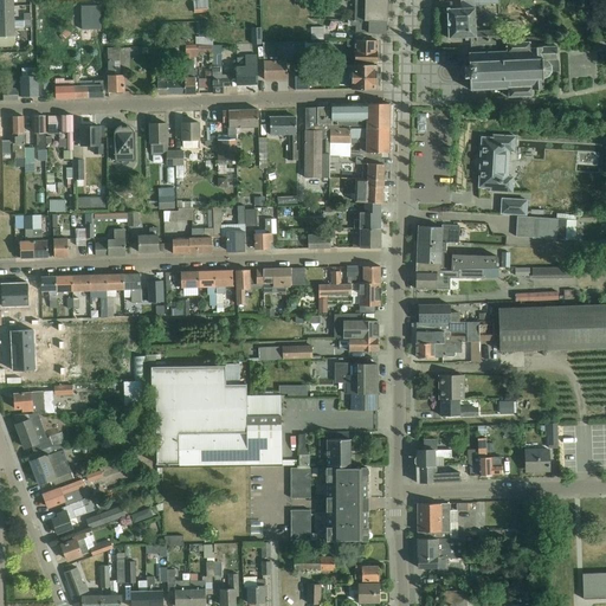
[(206,0),(200,0),(193,1),(194,13),(208,12),(206,0)]
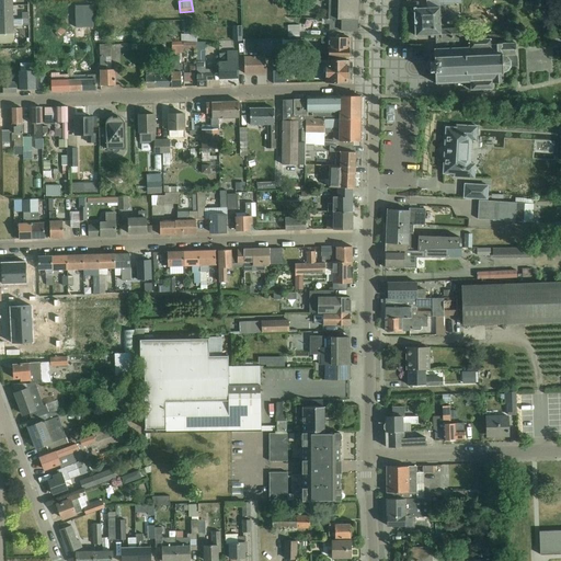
[(357,21),(358,21),(358,7),(362,4),(362,0),(361,0),(328,0),(328,19),(339,20),(357,21)]
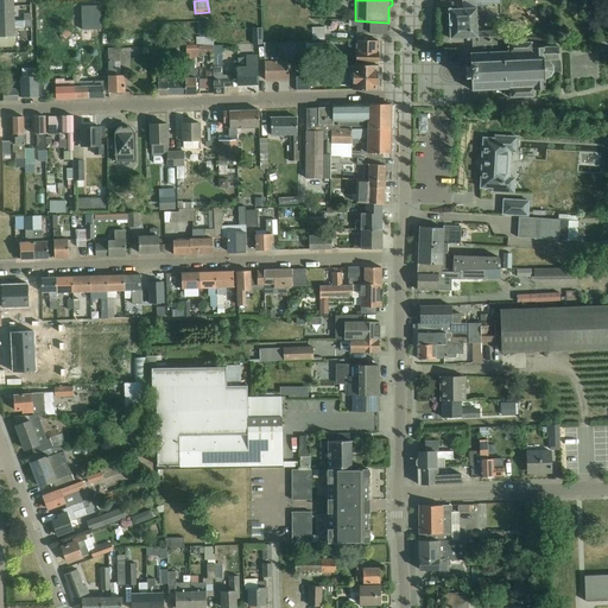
[(461,0),(462,8),(449,8),(450,38),(467,38),(467,40),(472,40),(477,40),(477,43),(479,43),(501,42),(500,31),(477,32),(477,27),(483,27),(483,21),(486,21),(486,5),(499,4),(499,0),(461,0)]
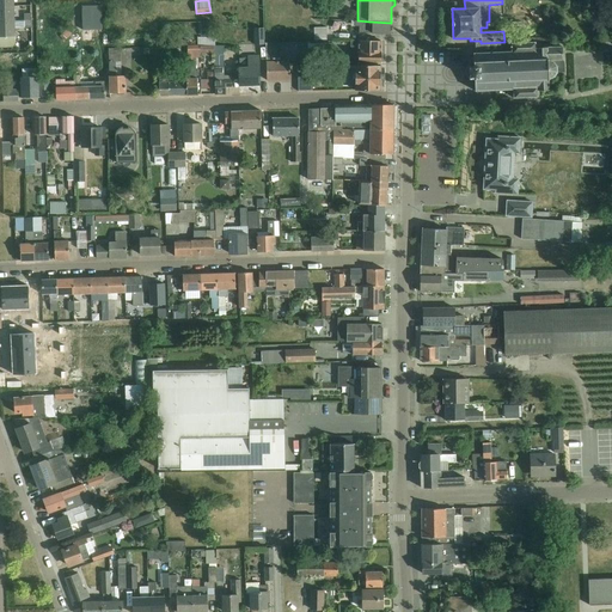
[(14,7),(0,6),(0,22),(14,22),(14,7)]
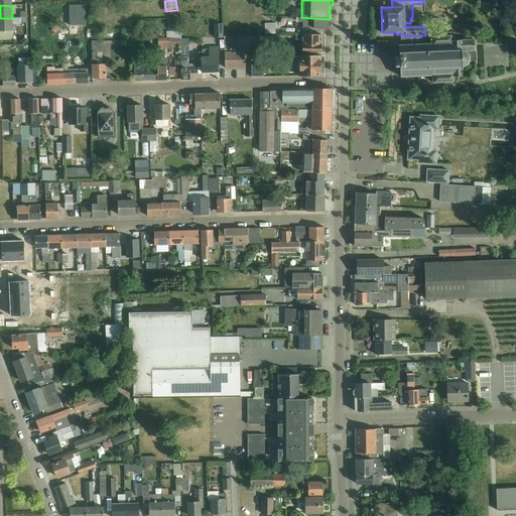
[(86,5),(70,5),(70,25),(86,25),(86,5)]
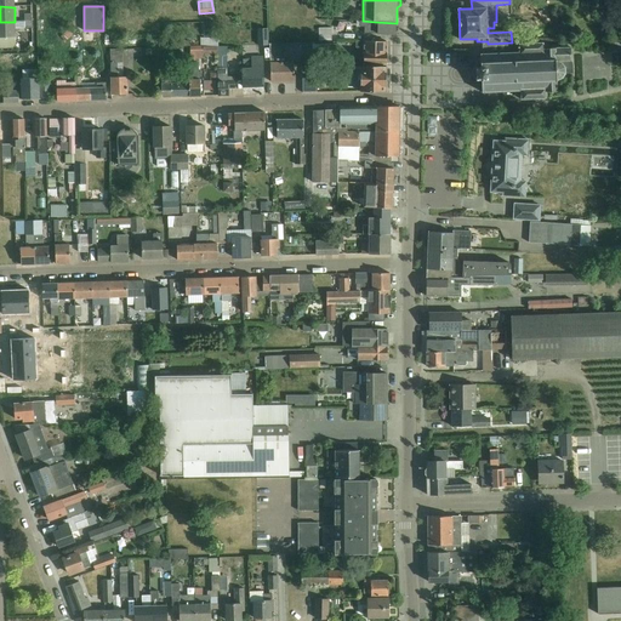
[(15,22),(0,22),(0,36),(16,38),(15,29),(32,29),(32,21),(24,21),(15,22)]
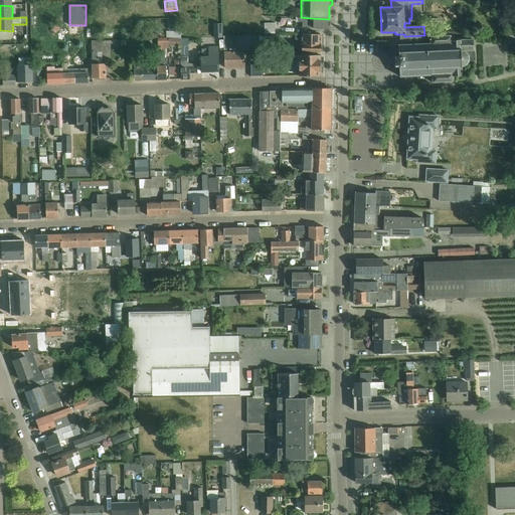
[(311,18),(301,17),(300,17),(300,23),(303,23),(303,28),(328,29),(328,19),(311,18)]
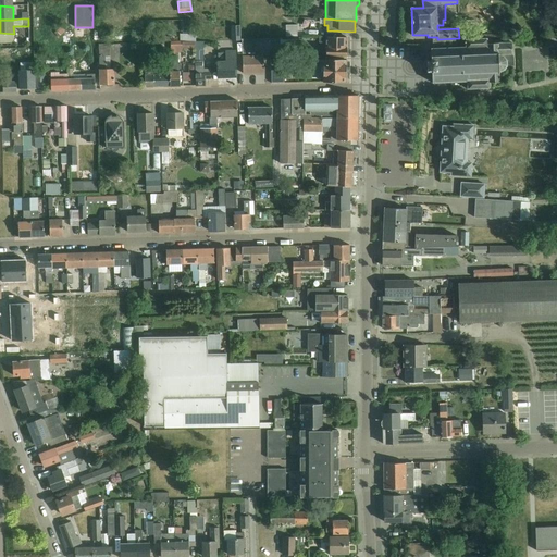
[(242,40),(240,25),(230,26),(231,40),(242,40)]
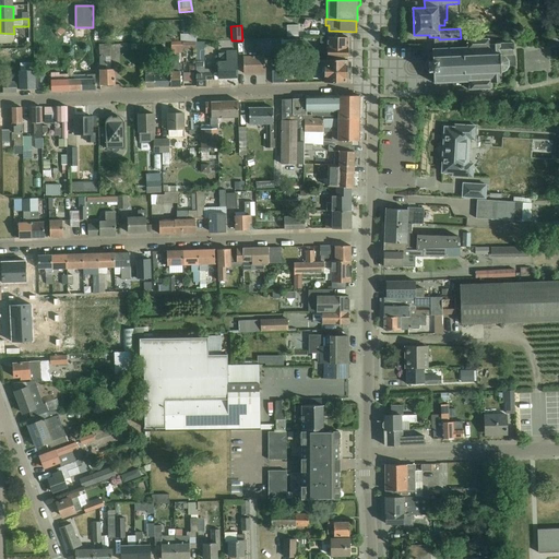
[(298,25),(287,25),(287,37),(298,36),(298,25)]
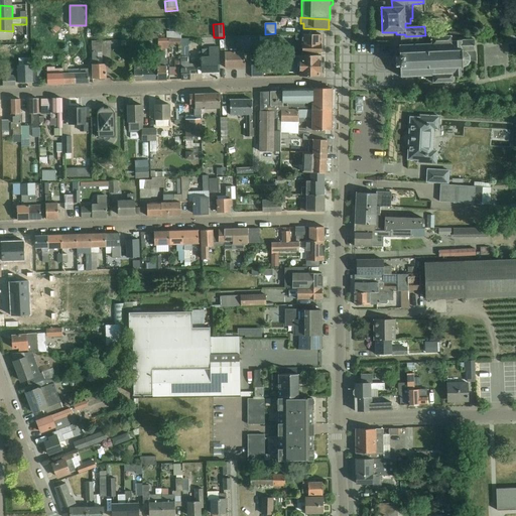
[(302,52),(321,52),(321,34),(302,34),(296,34),(296,39),(302,39),(302,52)]
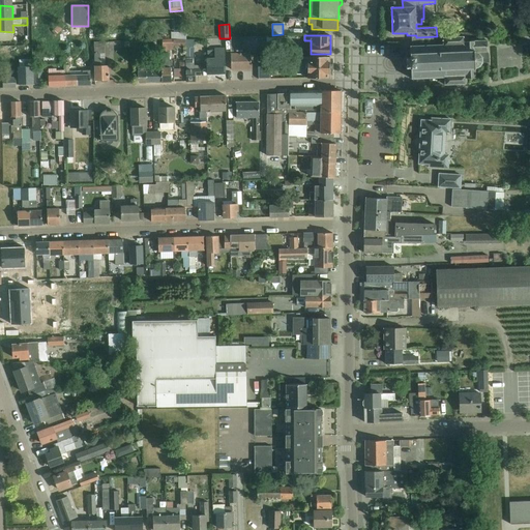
[(411,35),(412,47),(410,47),(410,48),(410,54),(410,58),(407,58),(406,58),(406,68),(408,68),(408,67),(411,67),(411,71),(412,77),(411,78),(411,79),(443,78),(443,84),(445,84),(445,85),(466,84),(466,83),(467,83),(467,79),(475,79),(475,68),(478,66),(480,66),(479,65),(481,63),(490,63),(489,54),(488,54),(487,40),(465,41),(465,37),(464,37),(442,37),(442,40),(434,41),(434,46),(417,46),(417,37),(416,37),(416,35),(411,35)]
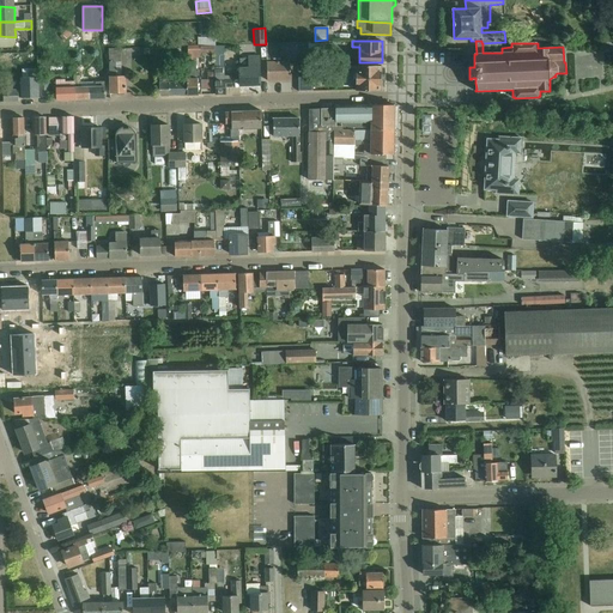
[(280,43),(266,43),(267,61),(281,61),(280,43)]
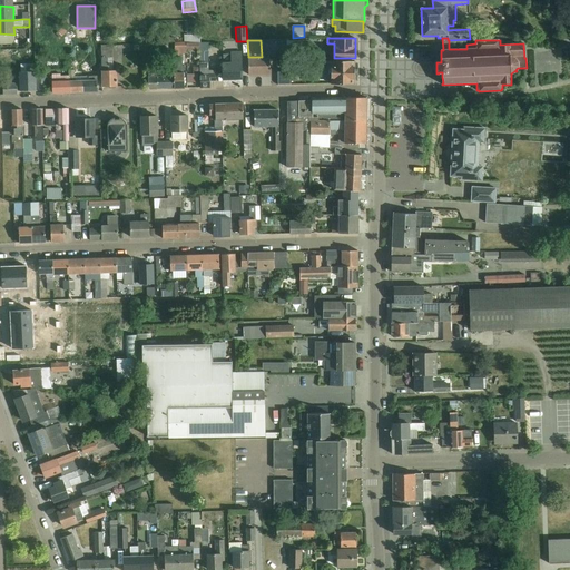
[(183,43),(174,43),(174,51),(174,57),(174,76),(174,89),(185,89),(184,74),(183,74),(183,58),(183,53),(183,43)]
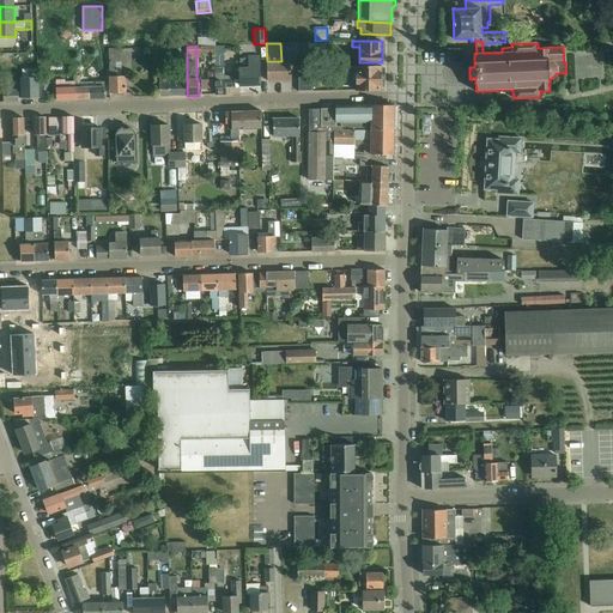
[(225,77),(224,47),(214,47),(216,95),(226,95),(226,87),(232,87),(232,76),(225,77)]
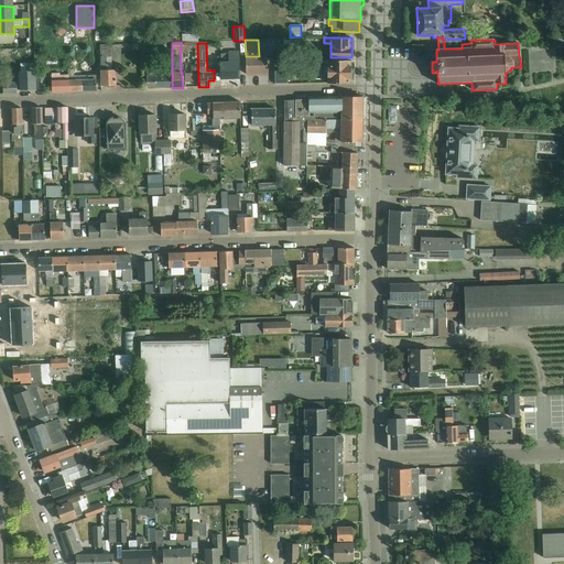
[(161,44),(155,53),(163,56),(167,47),(161,44)]
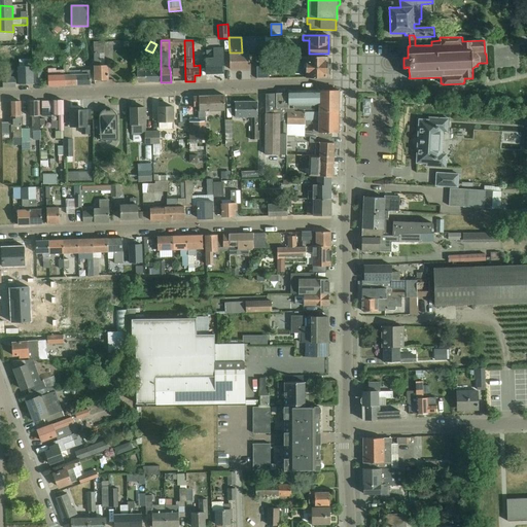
[(104,44),(94,44),(95,80),(101,80),(101,81),(106,81),(106,80),(108,80),(108,65),(105,66),(100,66),(100,54),(104,54),(104,44)]
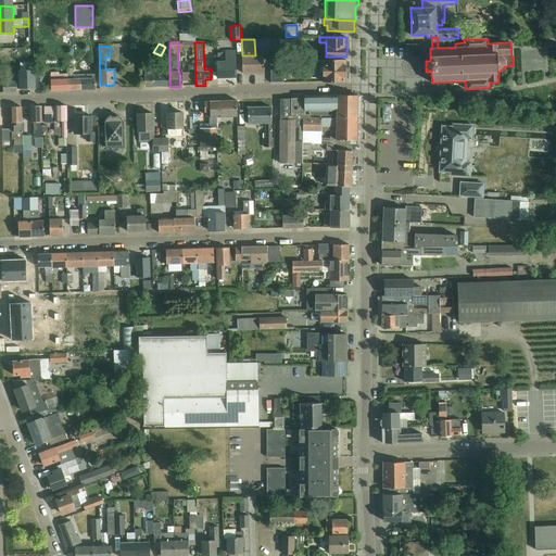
[(217,78),(237,77),(236,51),(225,51),(226,62),(217,62),(217,78)]
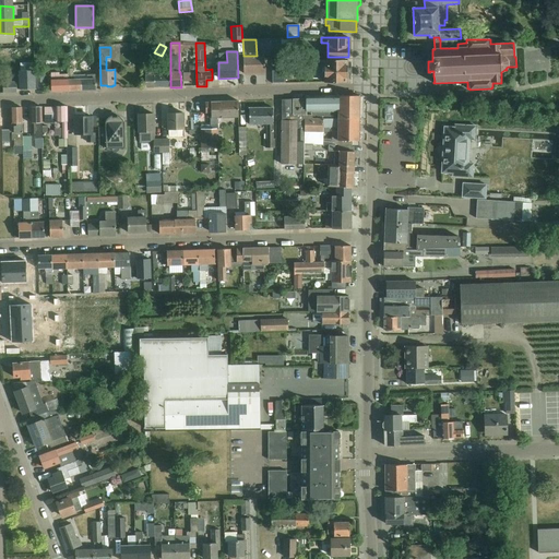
[(265,73),(264,56),(244,57),(245,74),(265,73)]
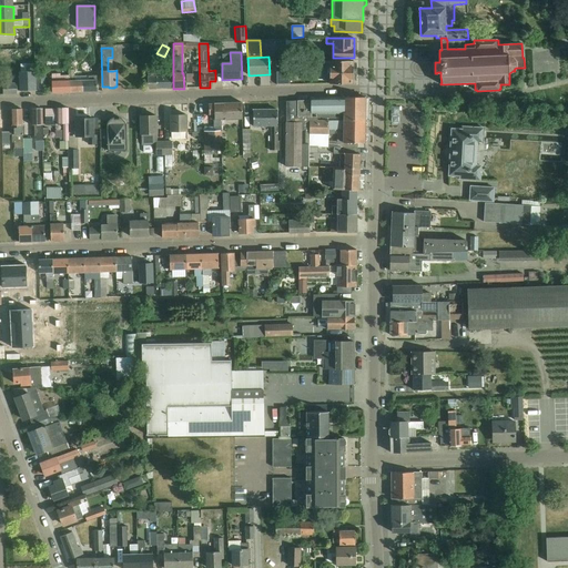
[(330,83),(353,84),(354,61),(330,61),(330,83)]
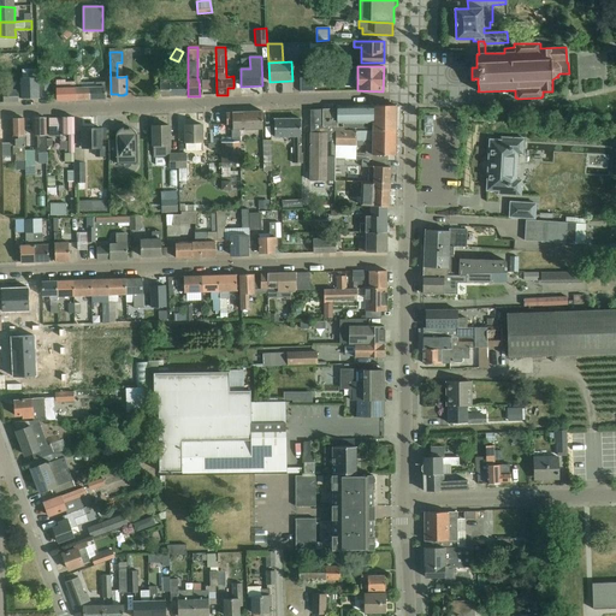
[(22,78),(22,99),(39,98),(39,77),(37,77),(37,69),(22,70),(22,78)]
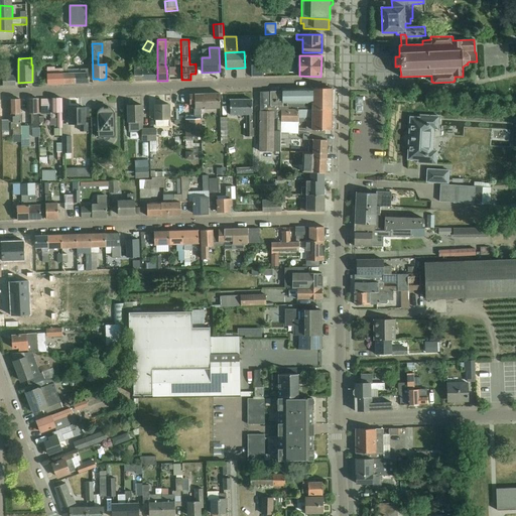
[(62,70),(62,85),(89,84),(88,69),(68,70),(68,63),(62,63),(62,70)]
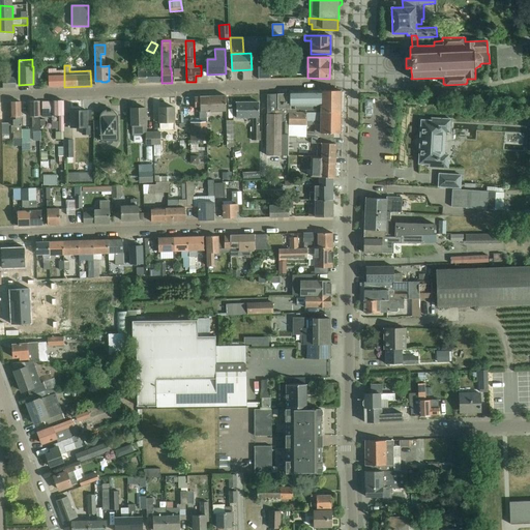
[(34,84),(42,84),(42,67),(34,68),(34,84)]
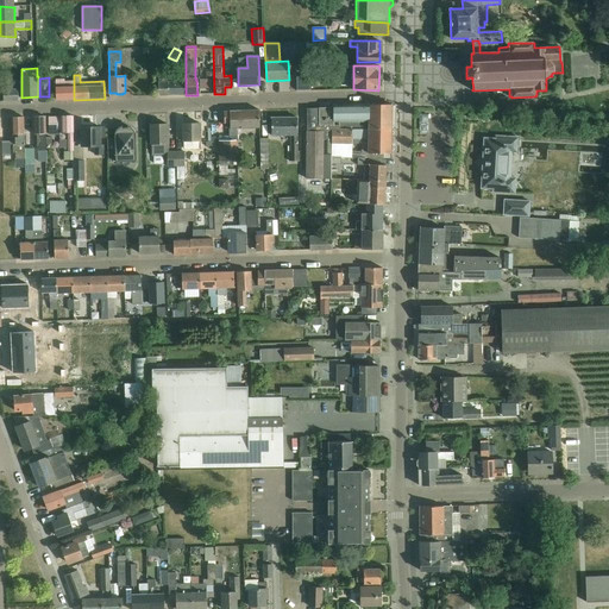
[(186,95),(186,81),(168,82),(168,77),(158,79),(159,96),(186,95)]
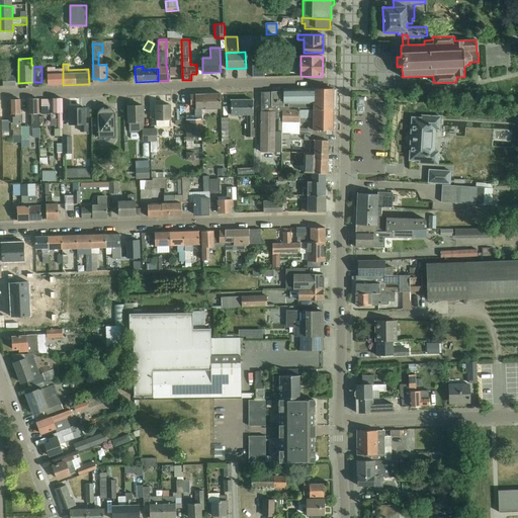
[(55,67),(48,68),(48,75),(49,85),(63,85),(63,70),(55,70),(55,67)]
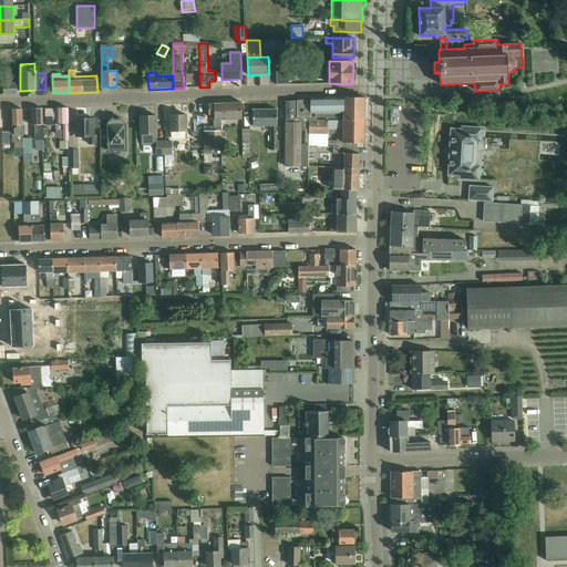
[(3,83),(3,94),(18,93),(17,83),(3,83)]
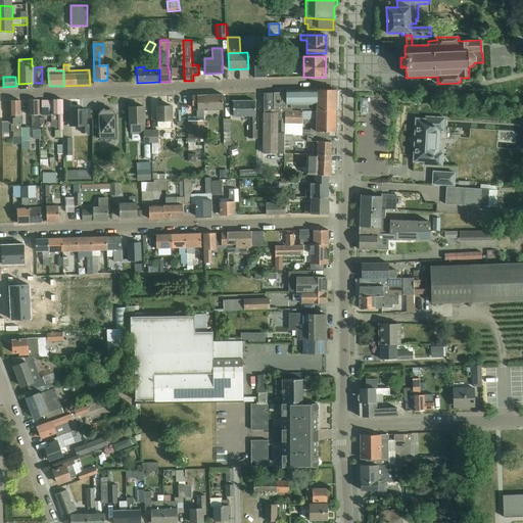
[(336,110),(336,90),(319,89),(286,90),(285,92),(274,93),(264,94),(264,112),(278,112),(278,133),(285,133),(285,124),(285,121),(285,120),(285,111),(304,111),(336,110)]
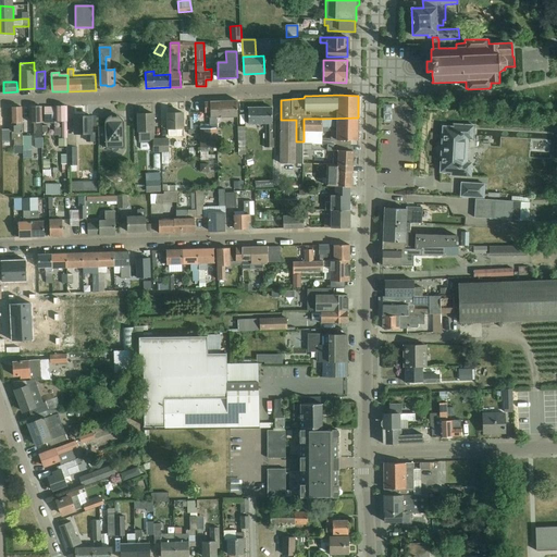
[(237,100),(220,101),(220,118),(237,118),(237,100)]
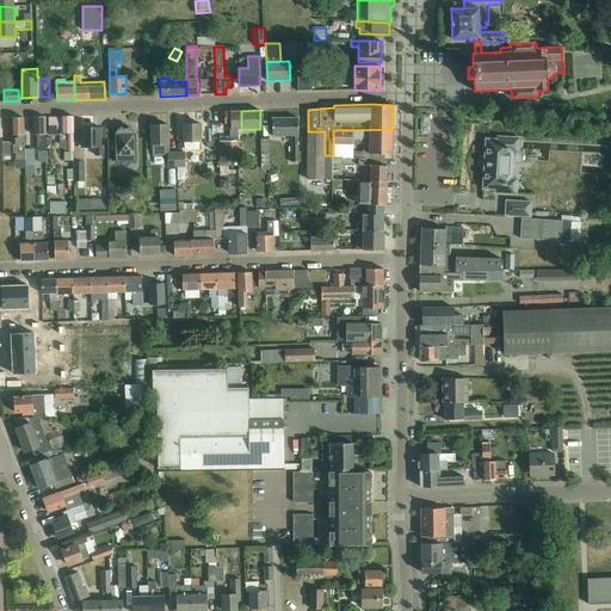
[(220,142),(220,161),(239,161),(239,141),(238,137),(239,137),(238,129),(241,129),(241,111),(230,111),(230,112),(226,112),(226,124),(232,124),(232,129),(229,129),(230,137),(220,137),(220,142)]
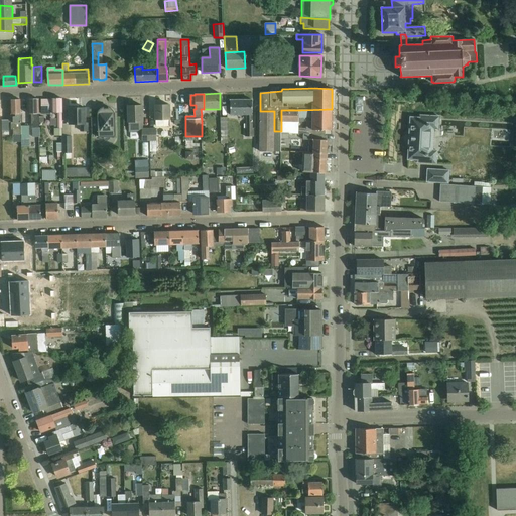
[(41,100),(39,100),(40,114),(52,114),(52,113),(57,113),(57,128),(54,128),(54,135),(61,135),(61,128),(63,128),(63,99),(46,99),(41,100)]
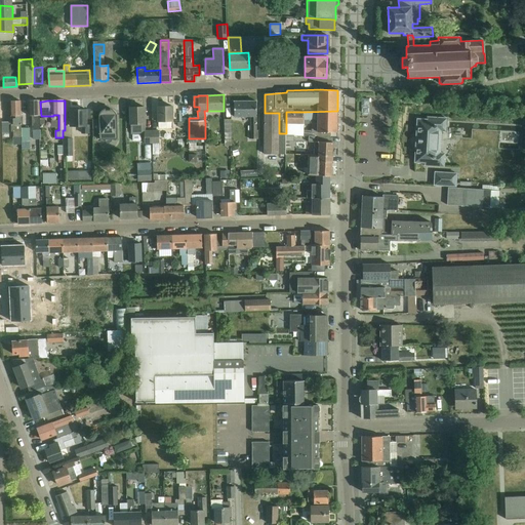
[(23,136),(22,128),(22,102),(11,103),(11,117),(14,117),(14,119),(11,119),(11,124),(11,132),(14,132),(14,138),(14,145),(22,145),(22,136),(23,136)]
